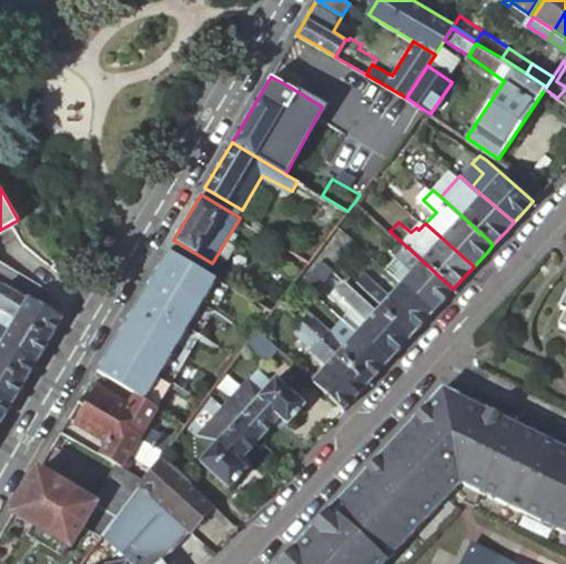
[(353,238),(344,230),(326,252),(336,261),(353,238)]
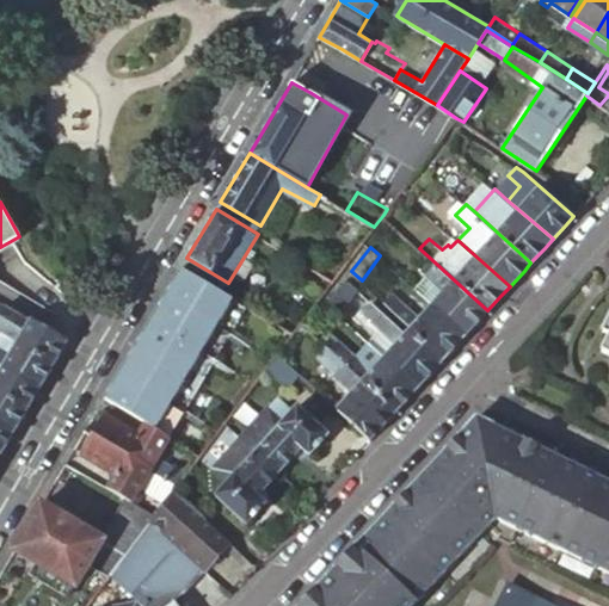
[(487,310),(432,260),(423,270),(444,290),(434,303),(467,333),(479,320),(487,310)]
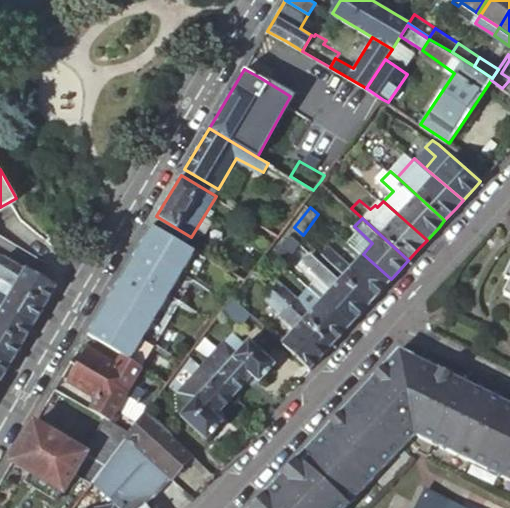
[(193,278),(207,255),(180,240),(152,223),(139,246),(193,278)]
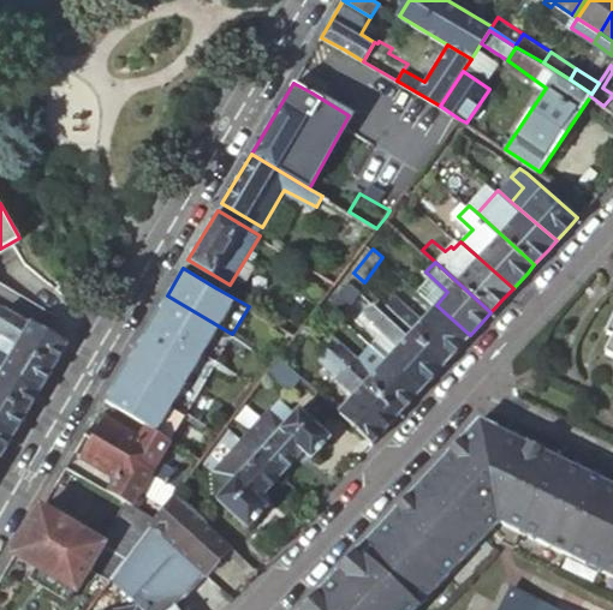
[(346,281),(328,305),(341,316),(361,291),(353,282),(346,281)]
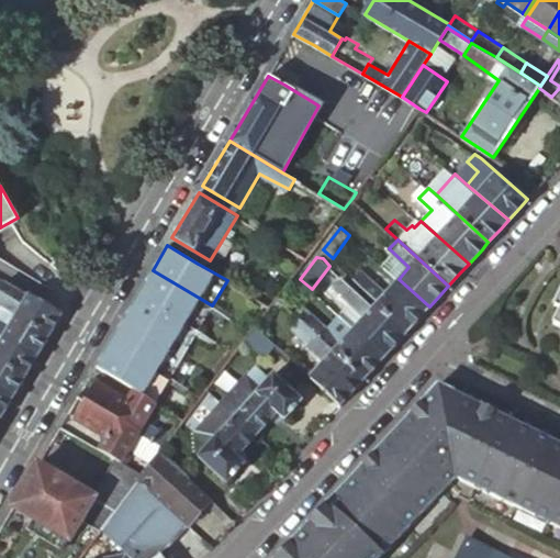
[(378,301),(410,328),(420,317),(429,307),(399,279),(387,291),(362,269),(354,278),(378,301)]
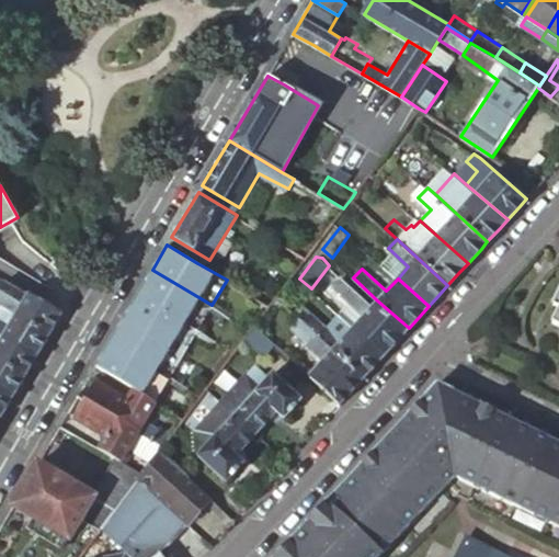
[(212,305),(152,270),(137,295),(197,329),(212,305)]
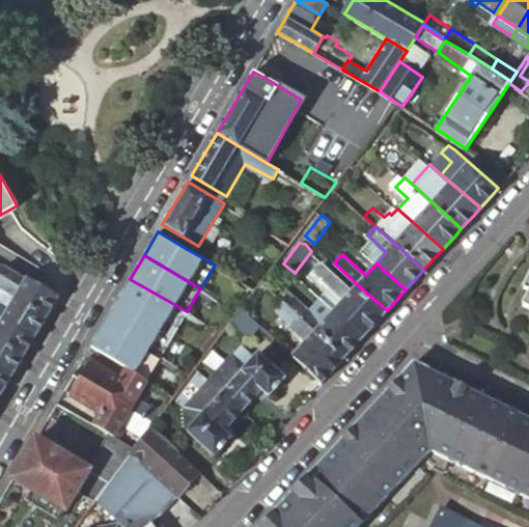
[(0,284),(4,286),(17,295),(29,275),(16,268),(0,257),(0,284)]
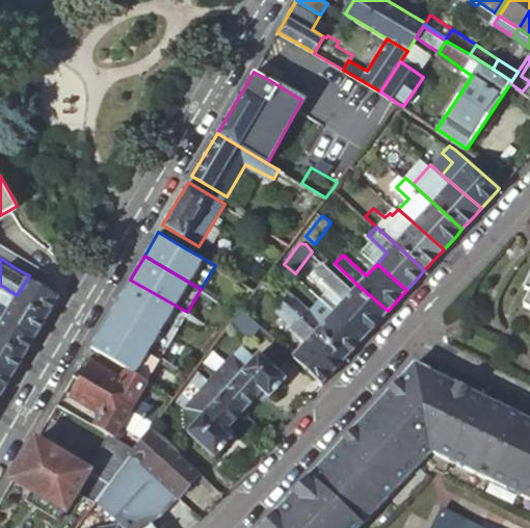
[(321,296),(365,336),(376,323),(382,317),(353,289),(324,263),(317,270),(330,285),(321,296)]
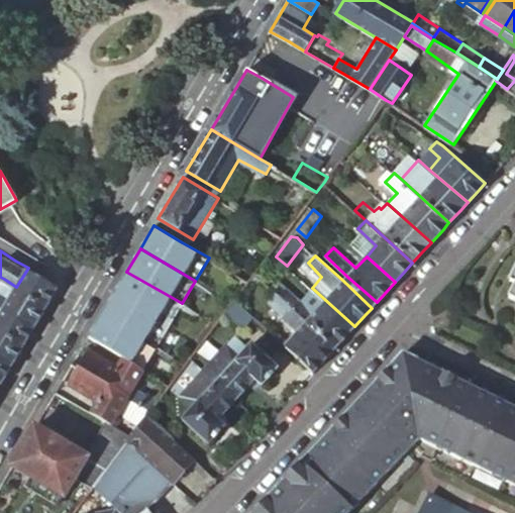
[(48,306),(61,286),(28,268),(16,287),(48,306)]
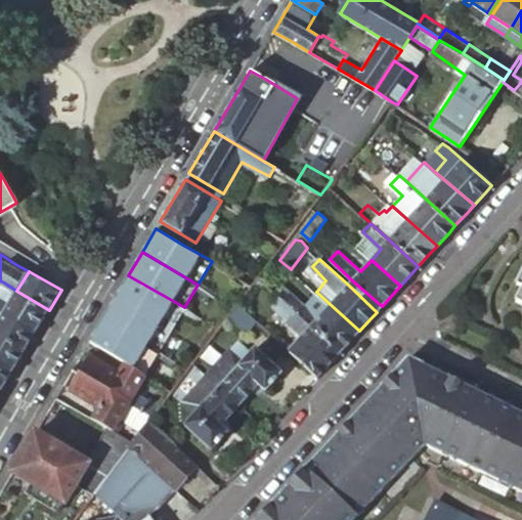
[(184,307),(128,275),(116,296),(172,329),(184,307)]
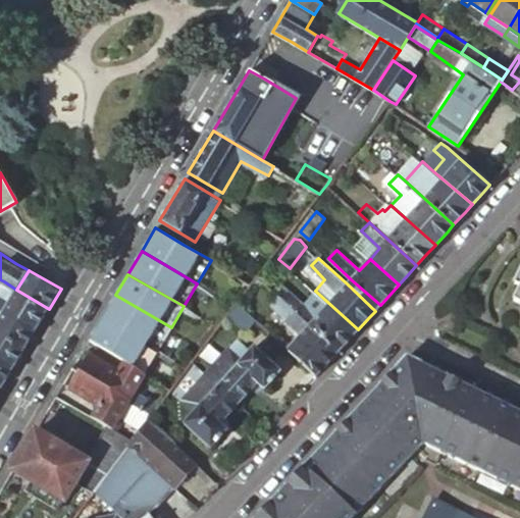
[(38,328),(49,309),(16,290),(4,281),(0,279),(0,286),(1,287),(0,287),(0,292),(11,299),(5,309),(38,328)]
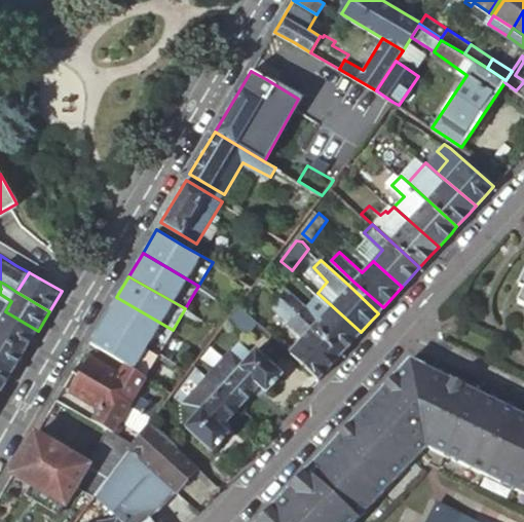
[(349,286),(378,313),(383,307),(353,282),(349,286)]
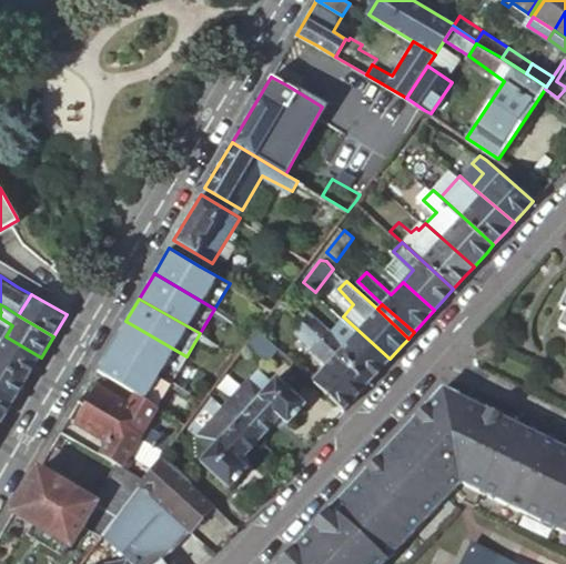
[(307,309),(300,318),(304,321),(371,381),(382,368),(390,359),(343,316),(331,330),(307,309)]
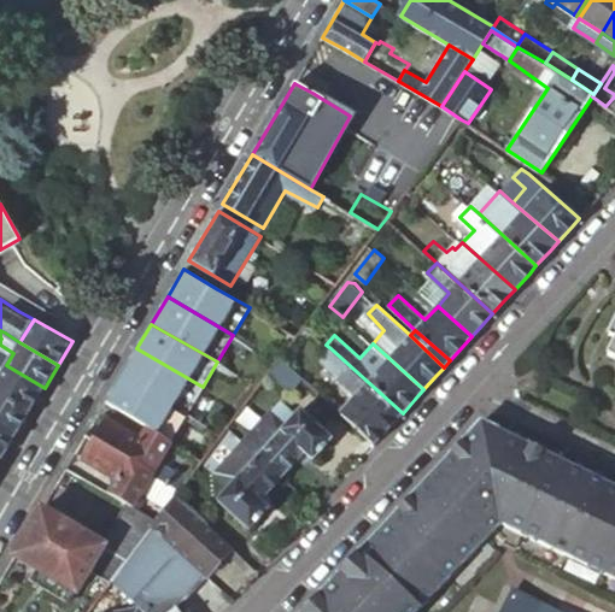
[(136,348),(122,374),(187,412),(203,387),(136,348)]
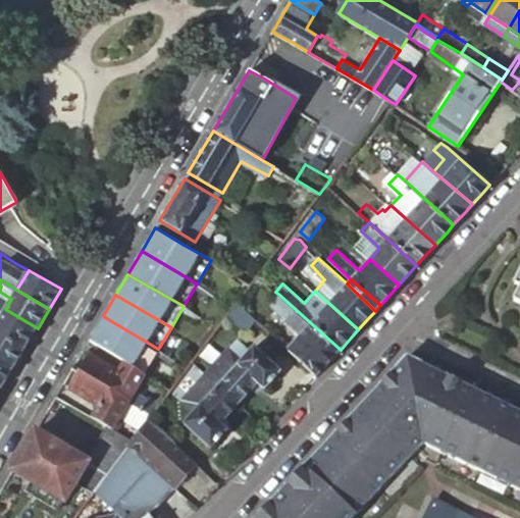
[(300,335),(289,348),(317,375),(331,360),(341,350),(279,295),(270,304),(281,314),(280,316),(300,335)]
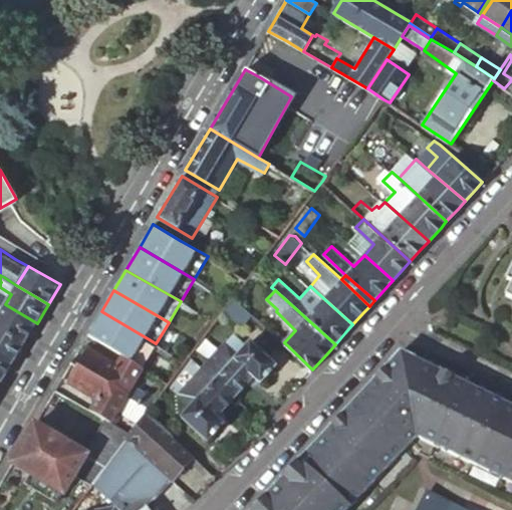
[(235,296),(227,306),(245,323),(254,314),(235,296)]
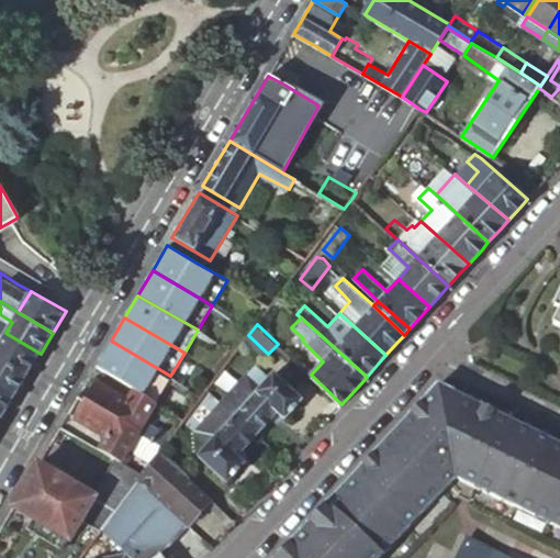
[(0,356),(29,374),(41,354),(6,333),(0,341),(0,356)]
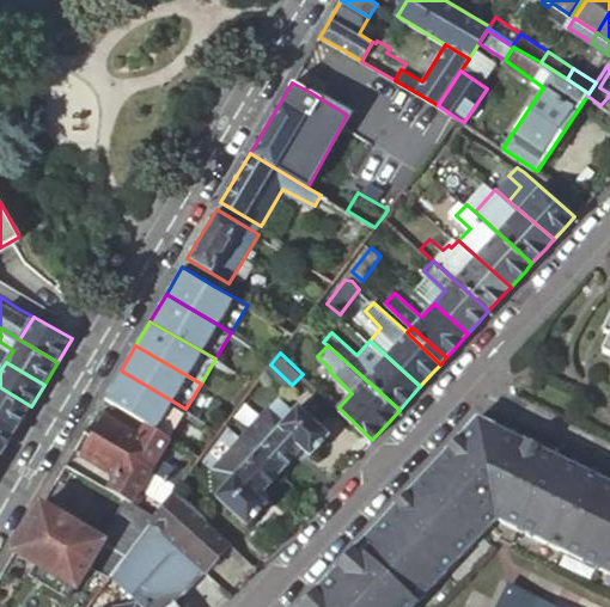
[(130,414),(169,436),(185,409),(121,371),(104,397),(128,411),(130,414)]
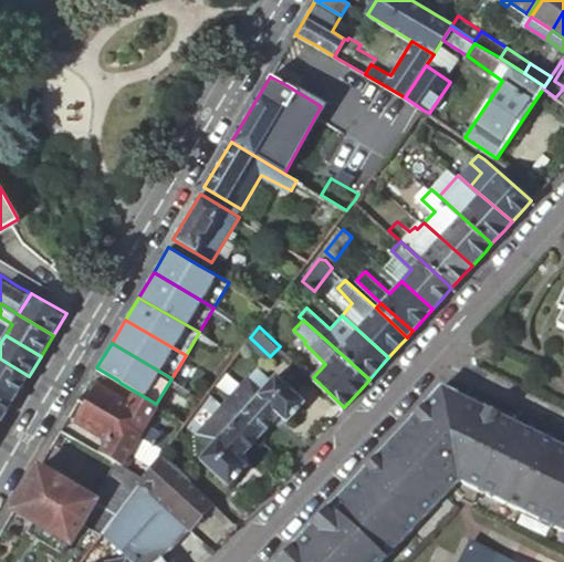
[(0,387),(17,397),(29,376),(0,358),(0,387)]
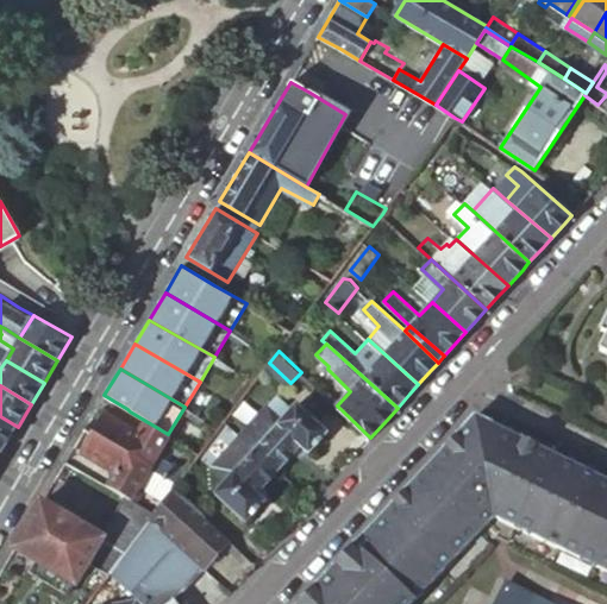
[(277,395),(241,434),(280,470),(301,446),(308,453),(327,433),(296,404),(292,409),(277,395)]
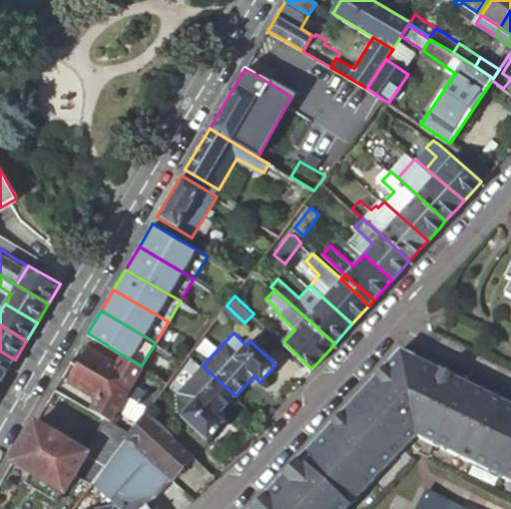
[(89,348),(79,366),(149,407),(152,403),(143,397),(146,393),(133,384),(143,367),(141,366),(109,347),(107,345),(101,355),(89,348)]
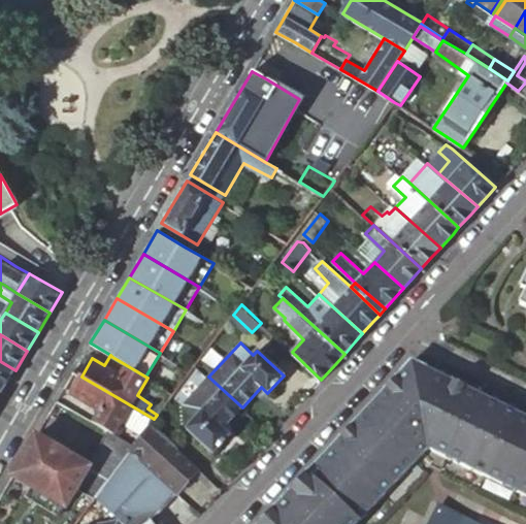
[(356,523),(429,447),(525,494),(525,416),(414,360),(260,523),(356,523)]
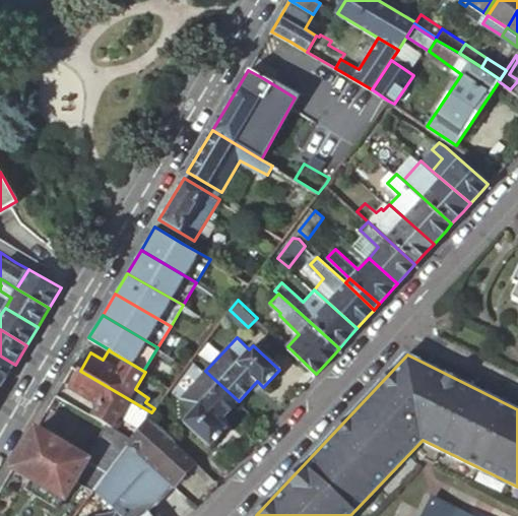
[(0,382),(3,384),(15,365),(0,356),(0,382)]
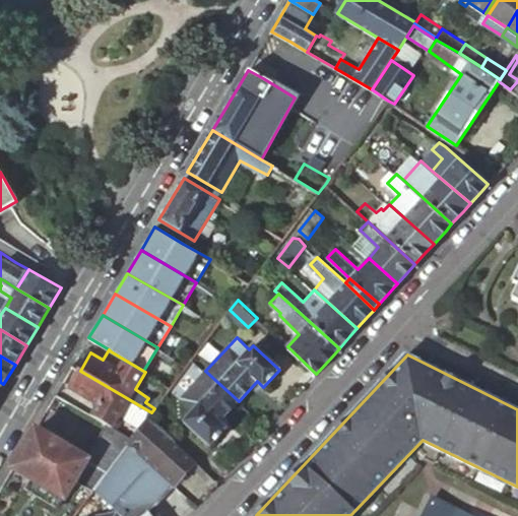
[(98,403),(91,414),(107,423),(118,430),(125,417),(121,414),(125,408),(137,415),(140,410),(149,415),(151,412),(80,371),(70,387),(98,403)]
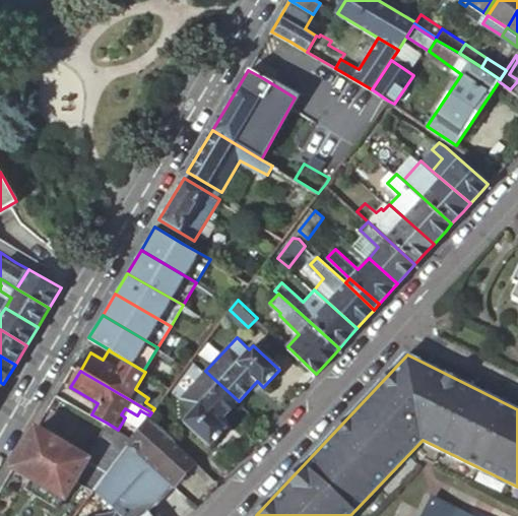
[(239,401),(205,371),(181,397),(194,409),(184,421),(211,445),(227,428),(220,422),(239,401)]
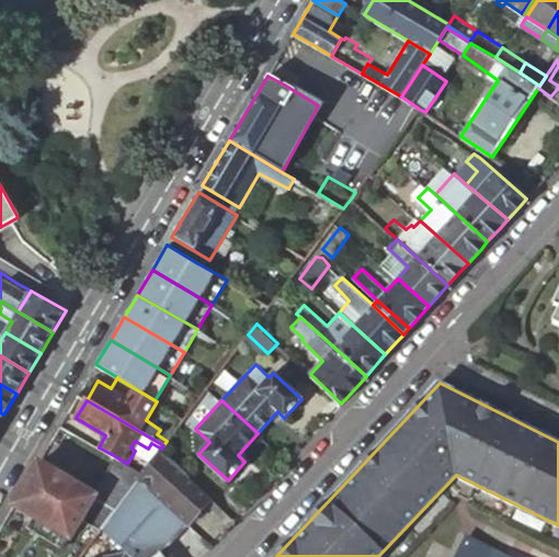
[(167,441),(163,445),(161,448),(181,468),(193,455),(170,436),(167,441)]
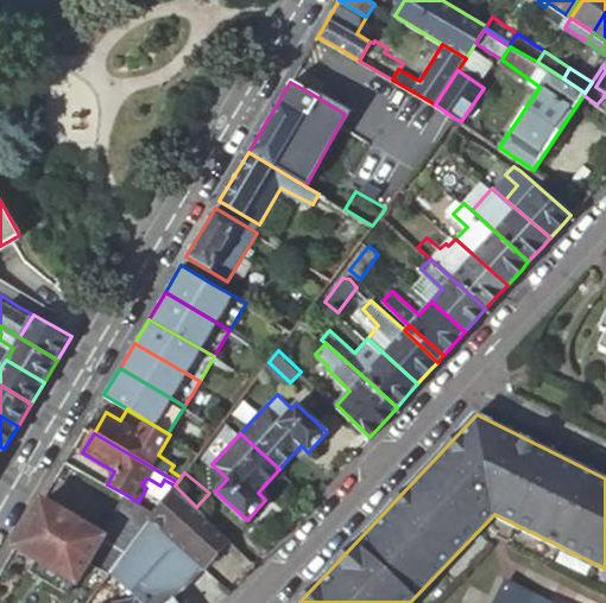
[(155,512),(109,571),(138,595),(98,602),(178,602),(176,600),(231,538),(196,507),(175,486),(163,501),(155,512)]
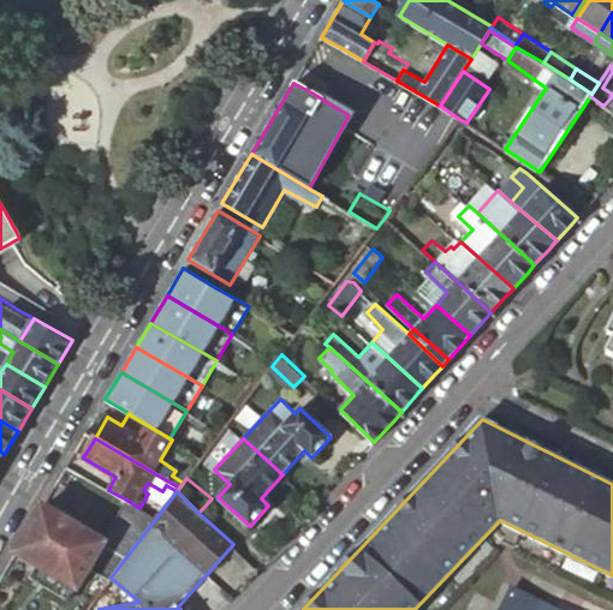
[(101,542),(42,506),(15,552),(77,590),(90,568),(111,578),(156,518),(146,510),(140,508),(126,500),(101,542)]
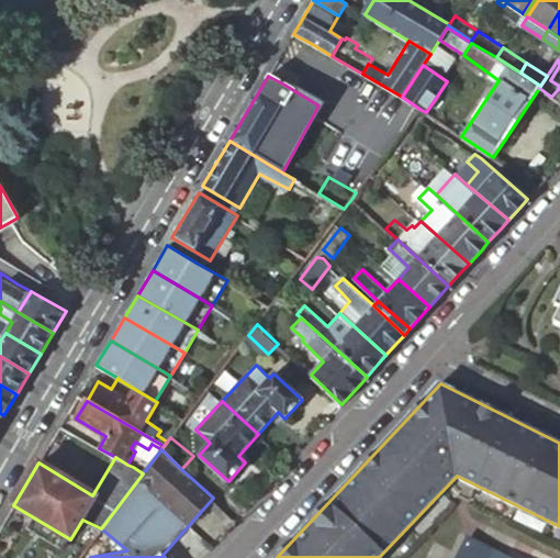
[(133,467),(143,473),(150,464),(140,457),(133,467)]
